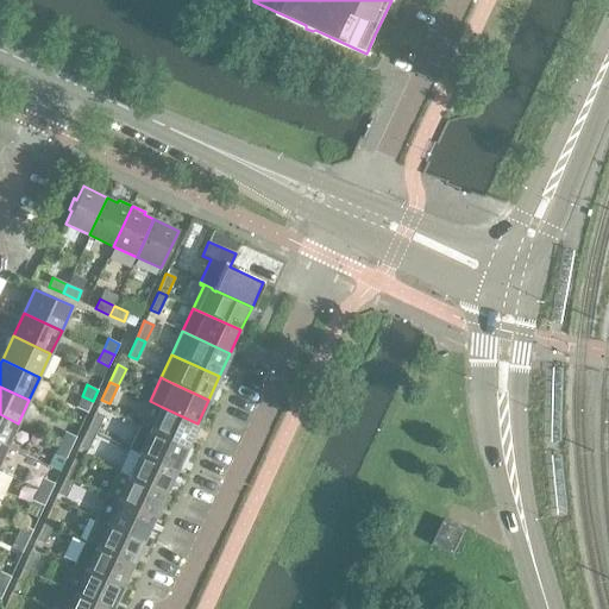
[(87,413),(93,401),(82,396),(76,407),(87,413)]
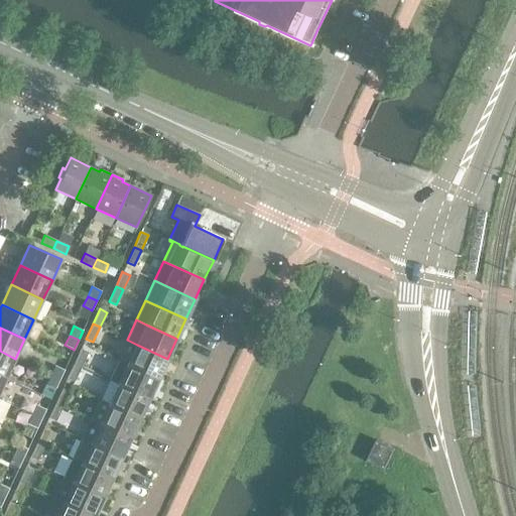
[(158,378),(167,359),(137,345),(128,364),(158,378)]
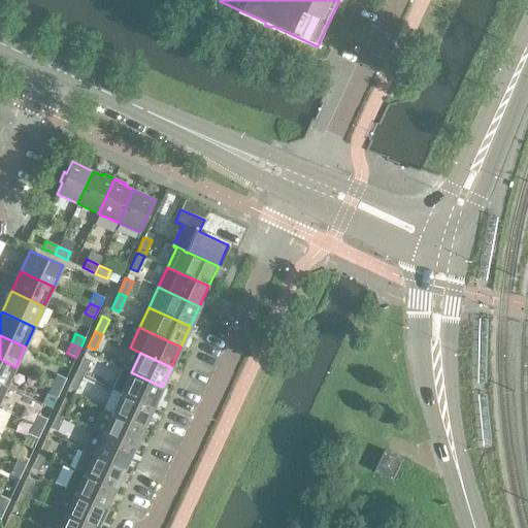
[(83,357),(75,372),(83,375),(90,360),(83,357)]
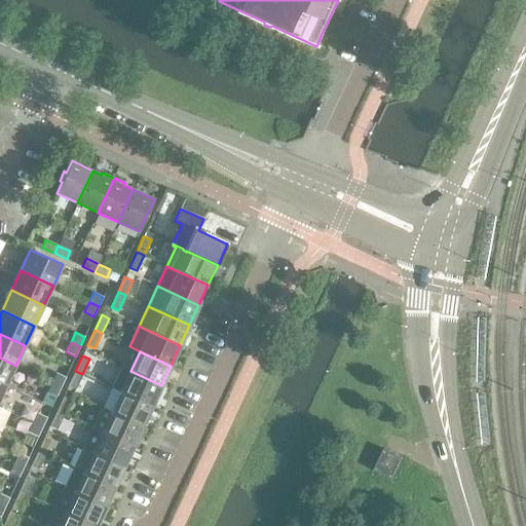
[(0,382),(6,385),(15,366),(0,358),(0,382)]
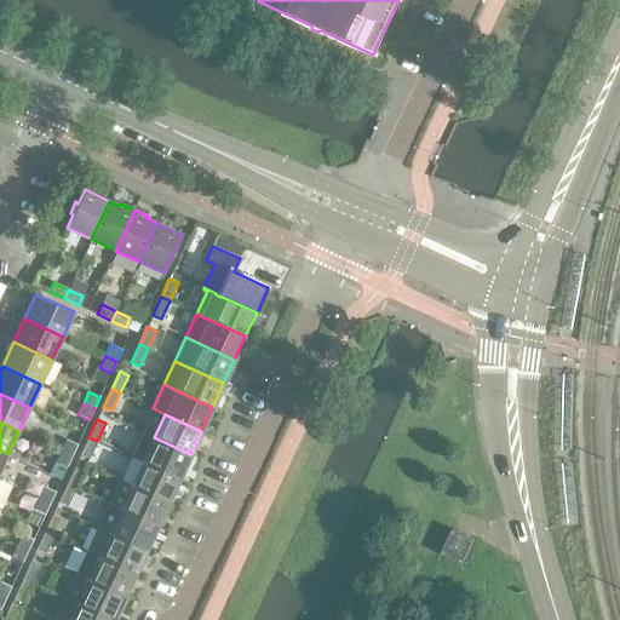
[(179,478),(190,454),(154,437),(154,438),(142,432),(131,457),(142,461),(179,478)]
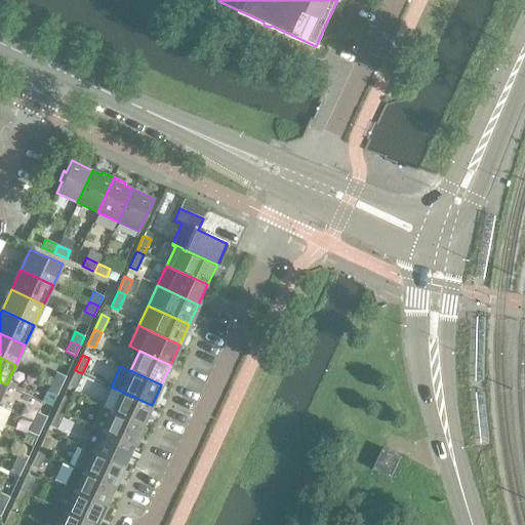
[(76,389),(82,373),(75,370),(68,385),(76,389)]
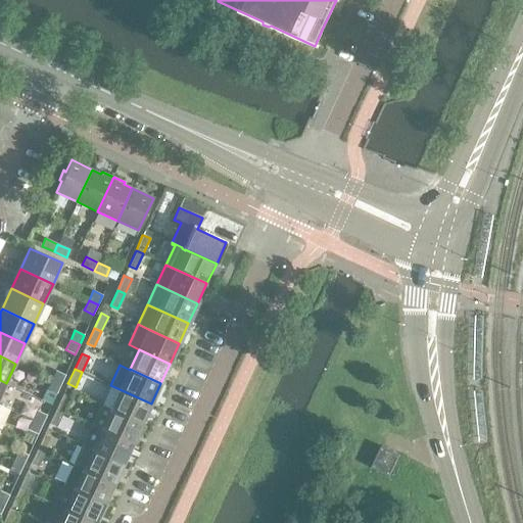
[(60,384),(65,375),(56,371),(51,380),(60,384)]
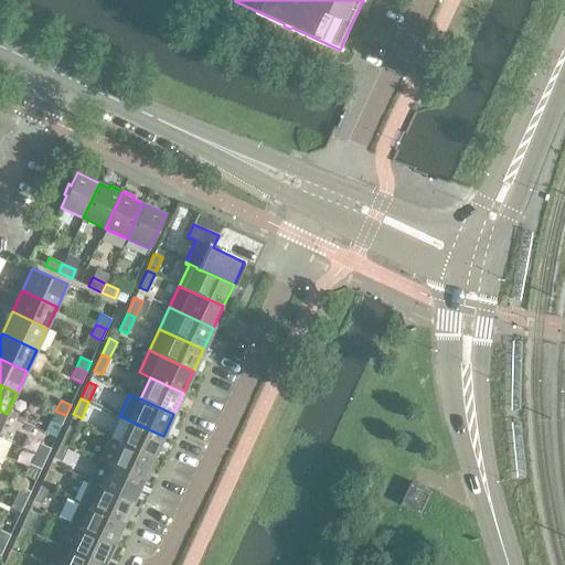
[(61,426),(65,415),(55,411),(51,422),(61,426)]
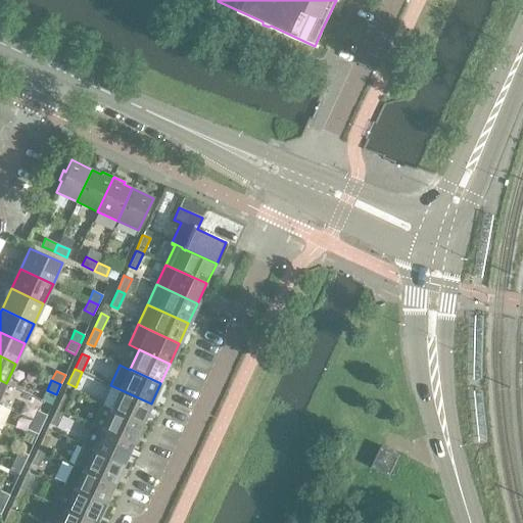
[(141,424),(151,403),(120,389),(110,410),(141,424)]
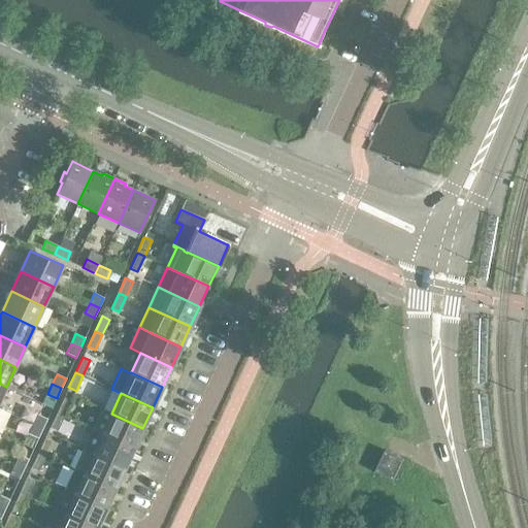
[(64,397),(57,413),(64,416),(71,400),(64,397)]
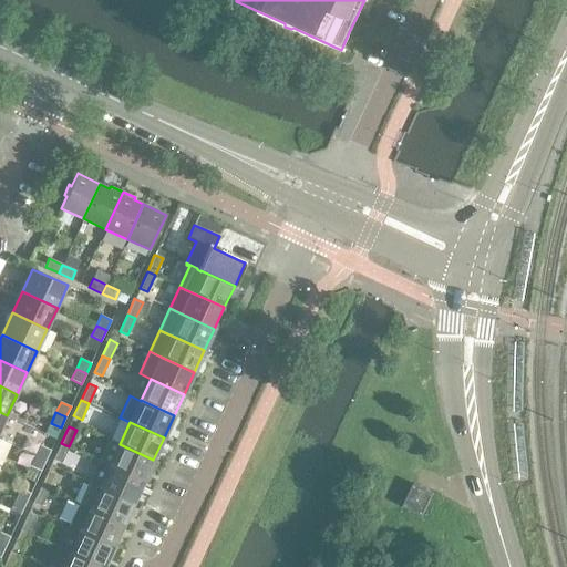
[(153,460),(120,444),(109,439),(99,461),(110,465),(143,481),(153,460)]
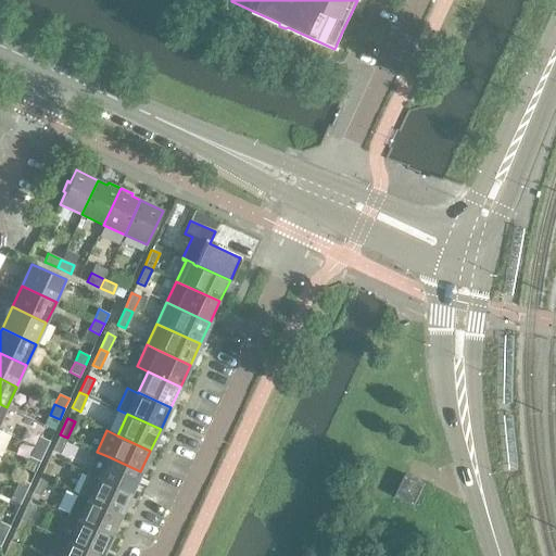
[(60,454),(67,438),(60,434),(52,451),(60,454)]
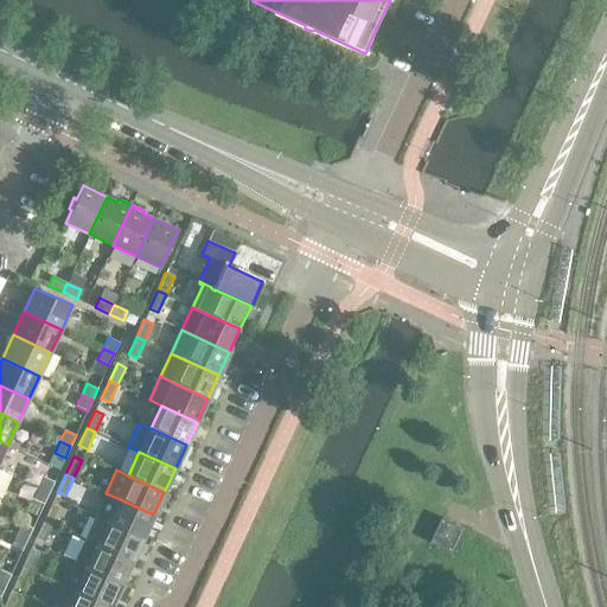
[(49,493),(53,481),(43,477),(38,487),(49,493)]
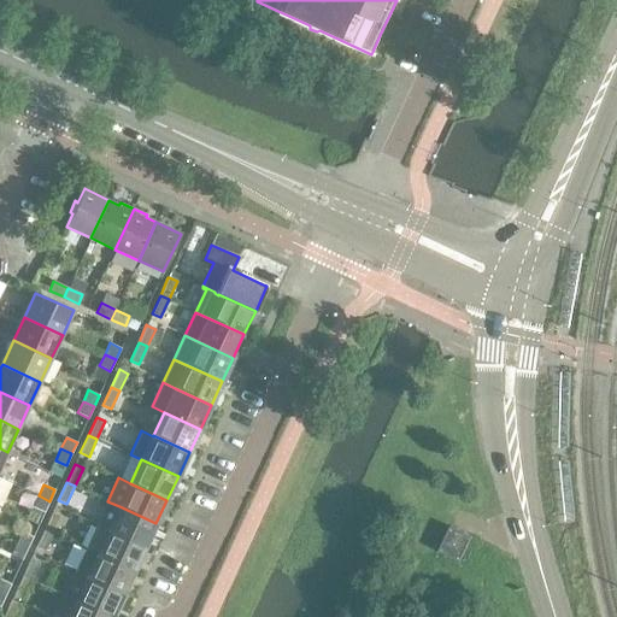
[(50,501),(39,495),(34,507),(45,512),(50,501)]
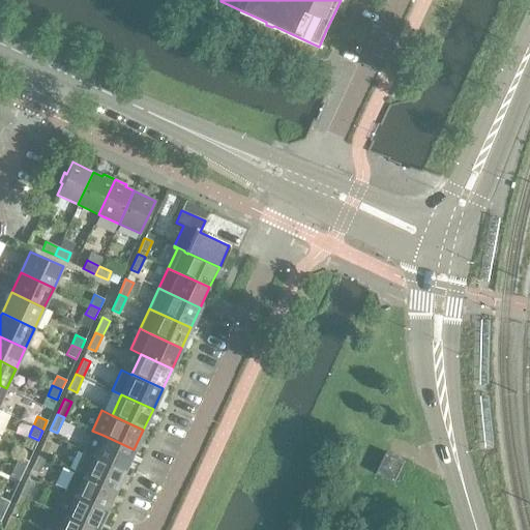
[(124,470),(134,449),(102,435),(93,455),(124,470)]
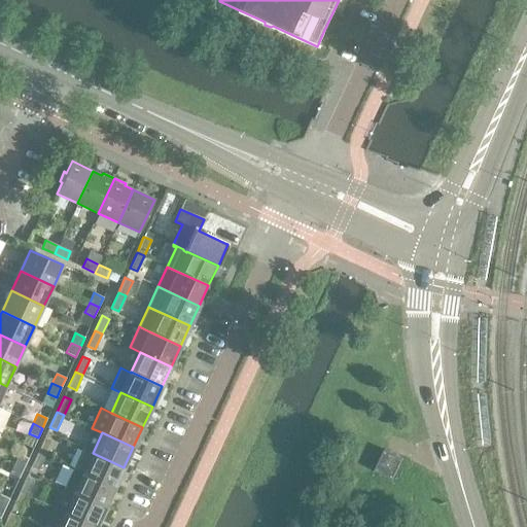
[(53,441),(45,436),(38,452),(45,455),(53,441)]
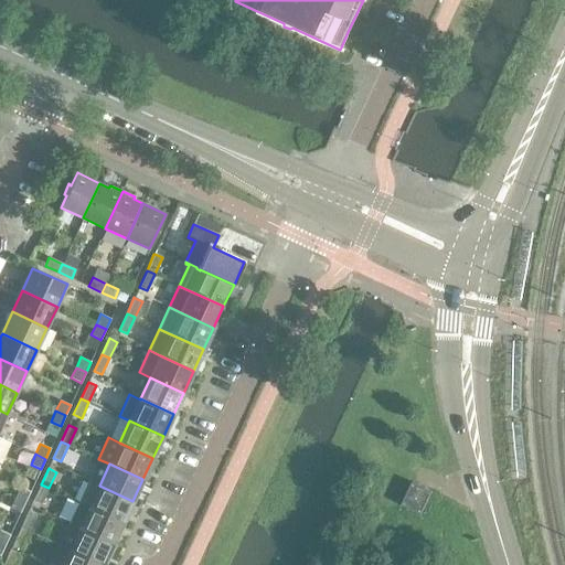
[(123,523),(132,501),(99,486),(88,480),(78,502),(123,523)]
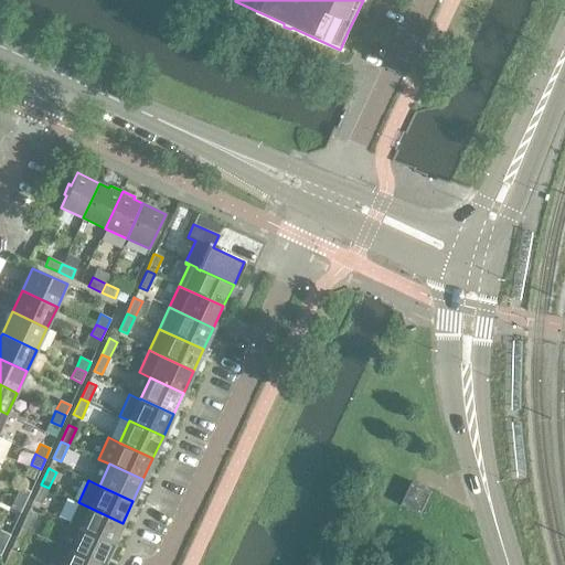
[(432,491),(412,482),(401,505),(420,514),(432,491)]
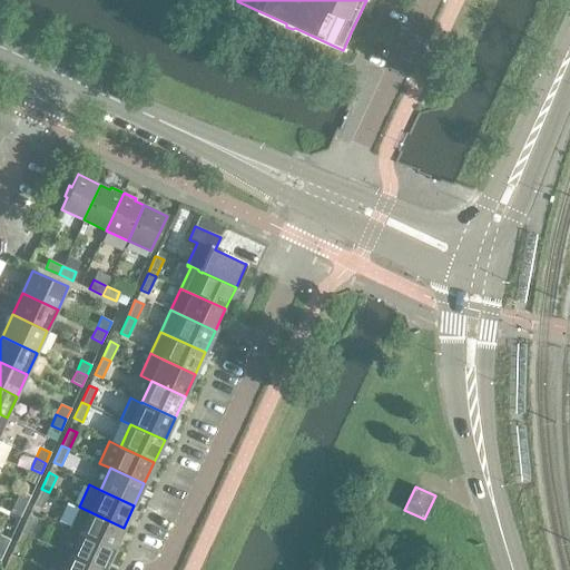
[(41,509),(49,492),(41,489),(33,505),(41,509)]
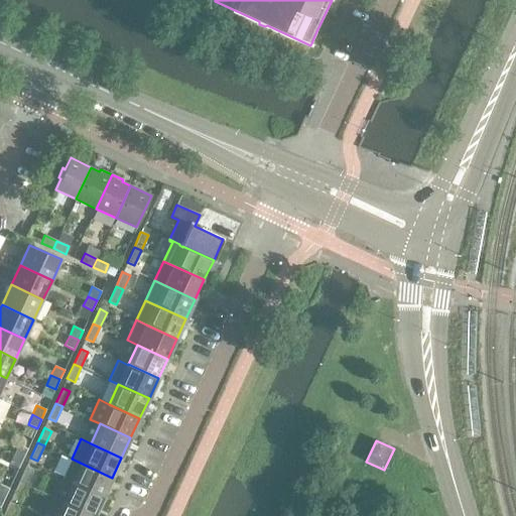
[(23,459),(27,448),(18,444),(14,455),(23,459)]
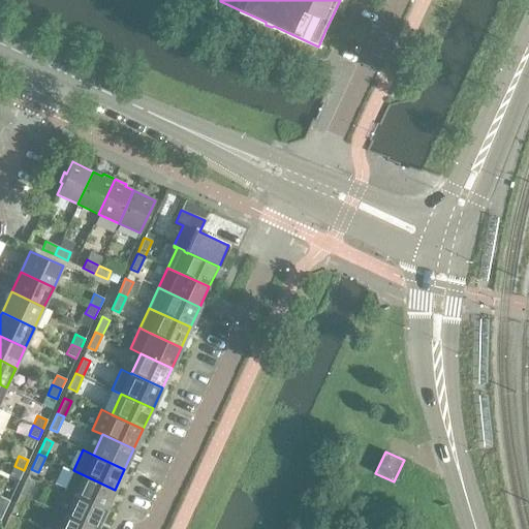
[(19,479),(24,470),(14,466),(9,475),(19,479)]
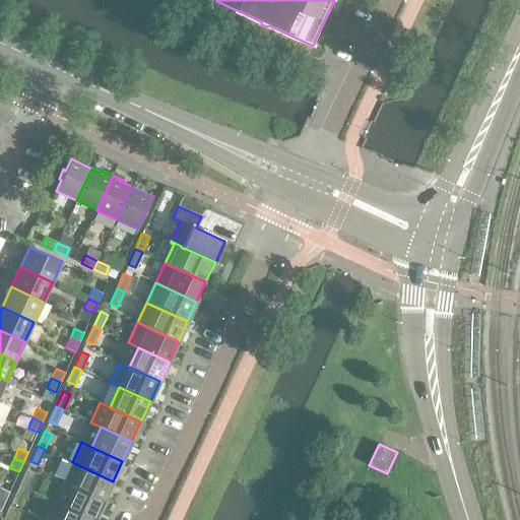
[(104,501),(113,481),(72,462),(63,482),(73,486),(104,501)]
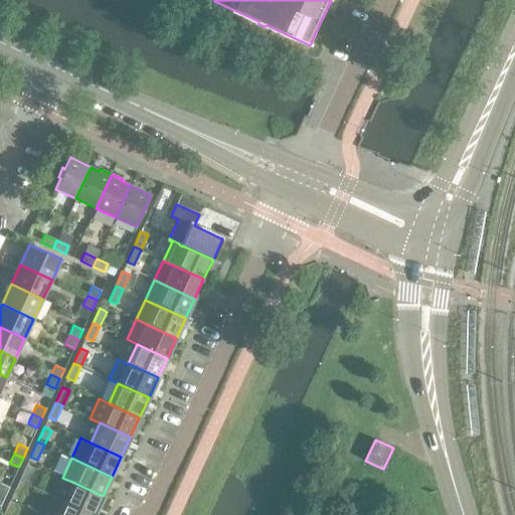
[(33,470),(26,467),(25,467),(18,481),(26,484),(33,470)]
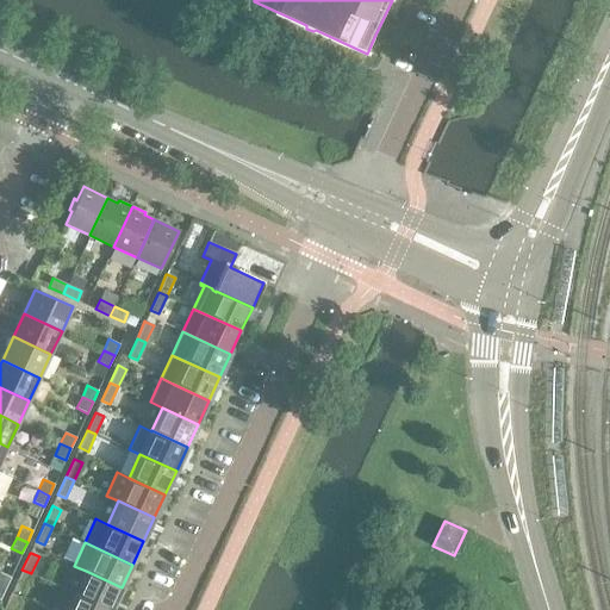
[(23,591),(31,573),(22,570),(14,587),(23,591)]
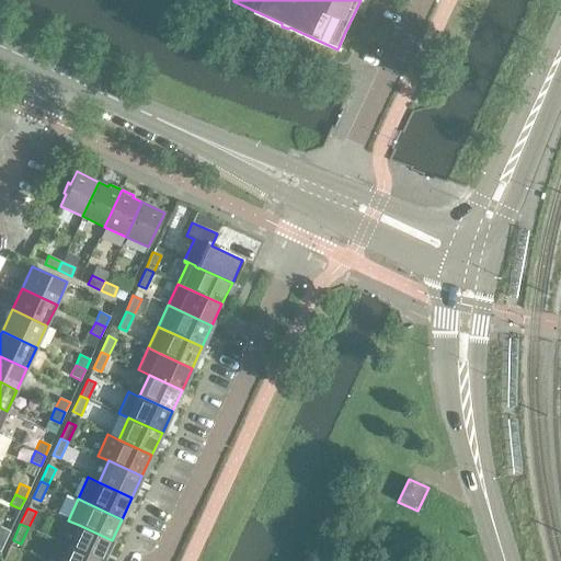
[(99,560),(102,560),(112,540),(79,525),(69,547),(99,560)]
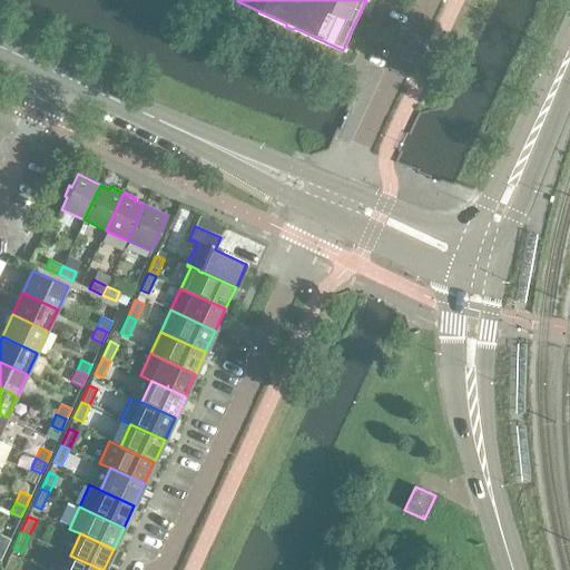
[(0,547),(6,550),(10,539),(0,534),(0,547)]
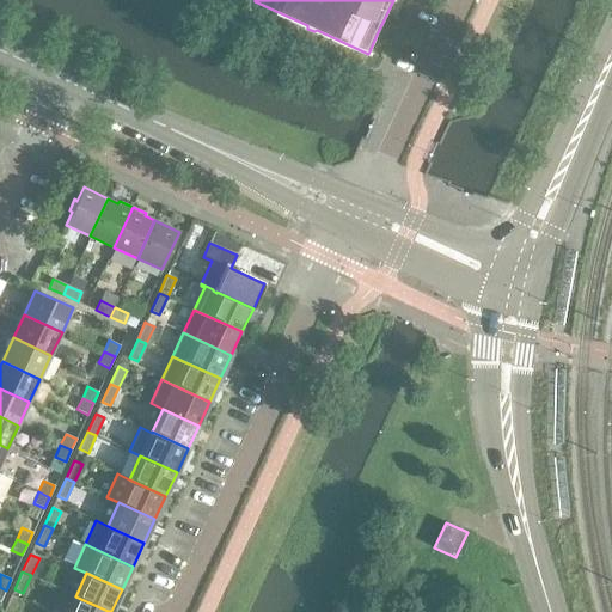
[(13,611),(20,599),(11,595),(2,611),(13,611)]
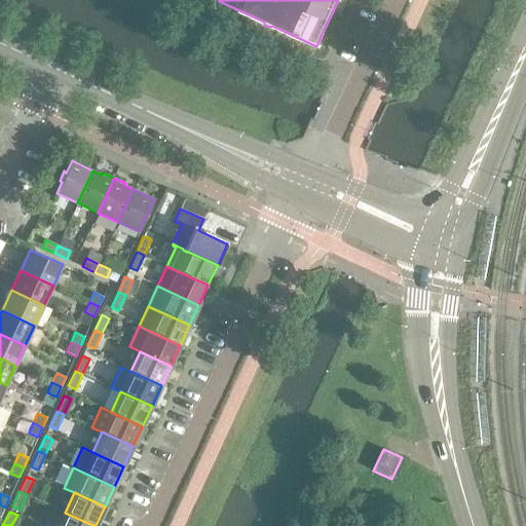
[(92,525),(65,513),(58,525),(92,525)]
